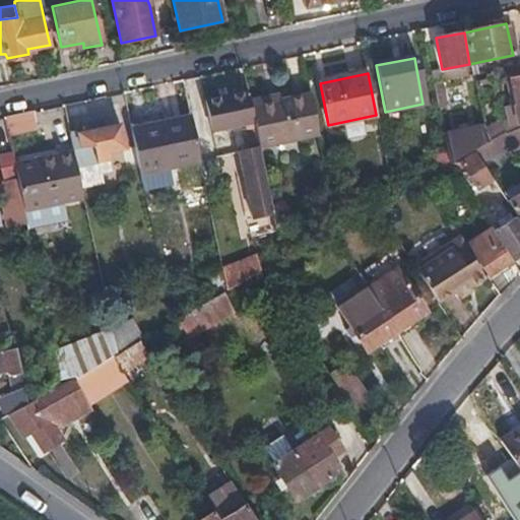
[(517,117),(518,121),(519,120),(519,76),(510,78),(513,92),(515,105),(517,117)]
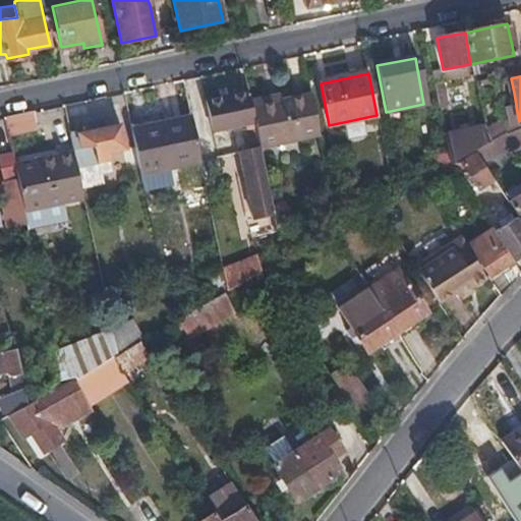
[(445,108),(440,80),(432,82),(438,109),(445,108)]
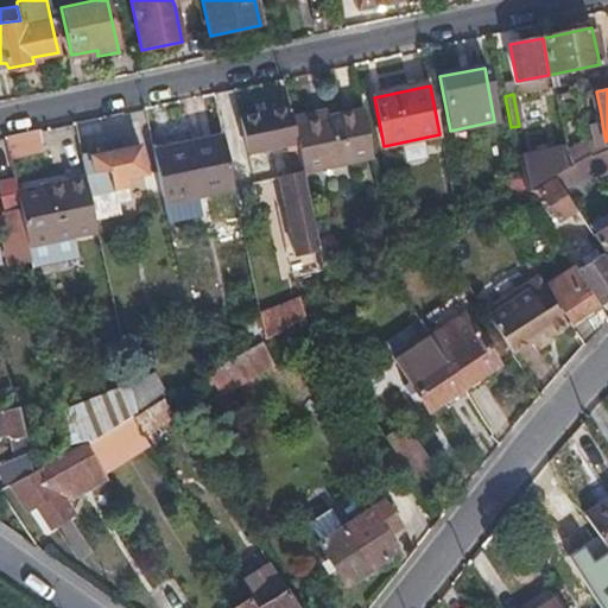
[(286,225),(312,220),(303,176),(291,116),(289,107),(241,116),(249,152),(282,146),(283,151),(277,152),(282,177),(278,178),(286,225)]
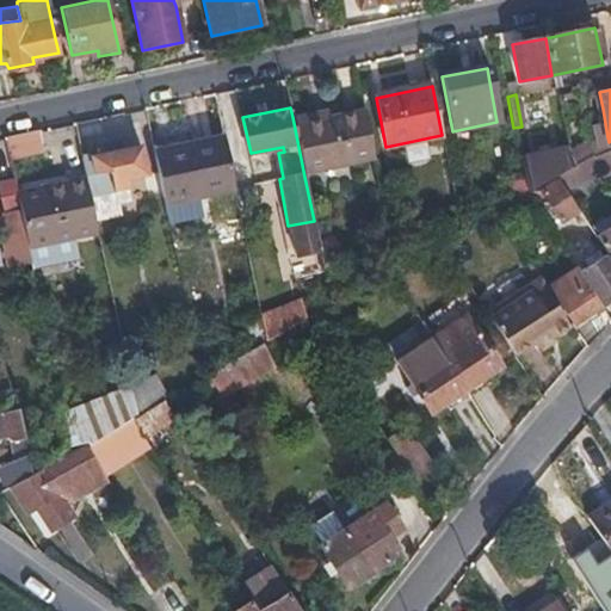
[(304,177),(375,162),(364,109),(328,117),(314,119),(312,113),(292,117),(304,177)]
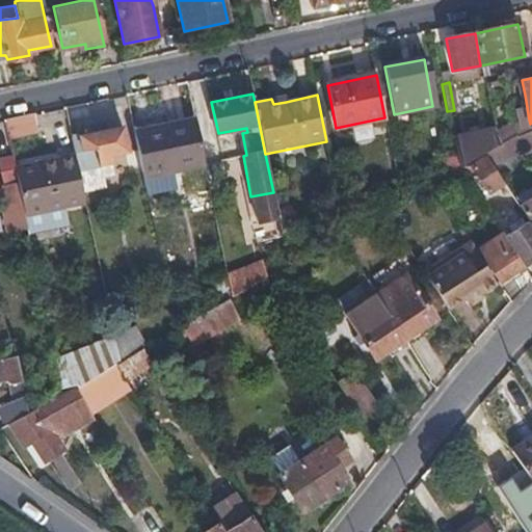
[(9,148),(38,143),(35,113),(5,117),(9,148)]
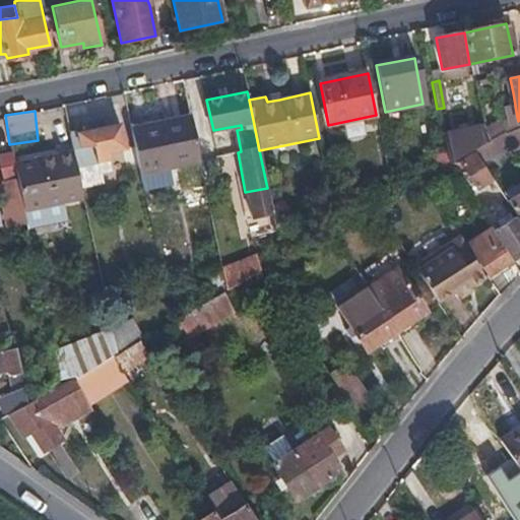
[(504,130),(518,123),(518,121),(517,117),(497,121),(504,130)]
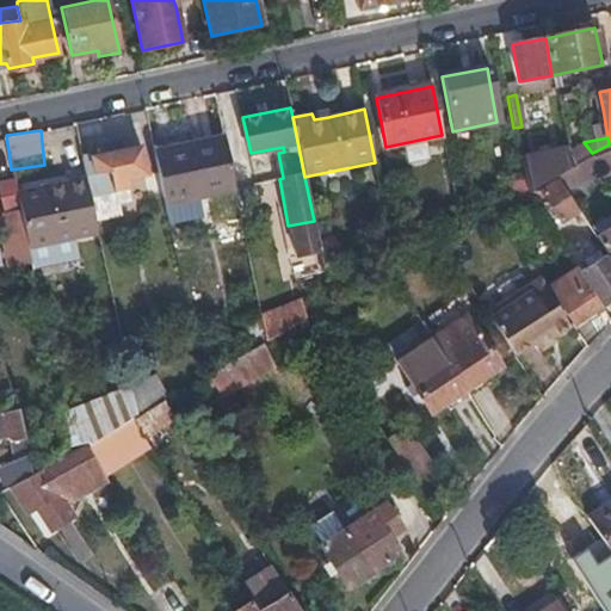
[(164,198),(165,204),(236,190),(227,141),(155,155),(164,198)]
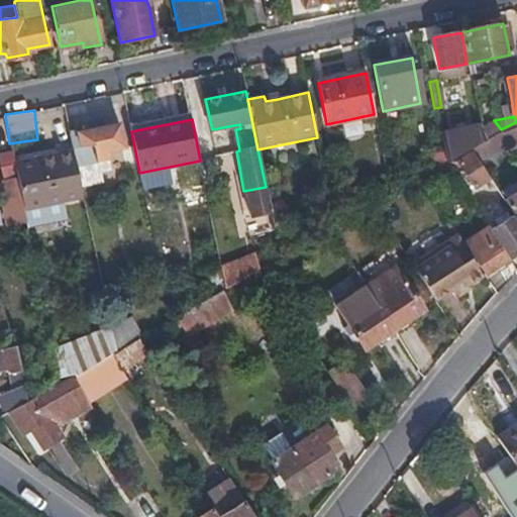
[(444,162),(501,129),(494,120),(479,129),(478,125),(438,131),(444,162)]
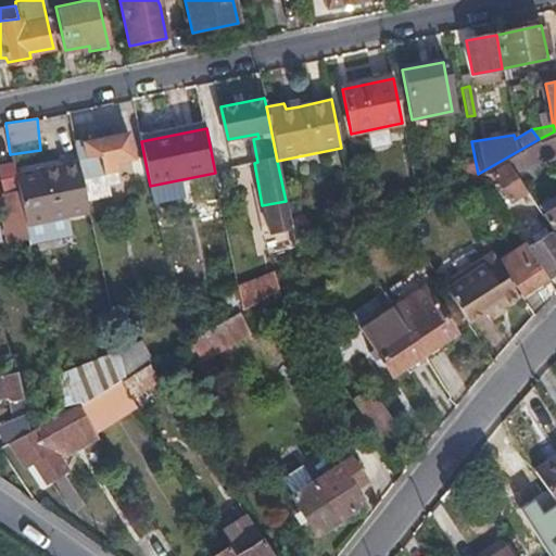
[(136,182),(149,180),(141,141),(139,131),(76,144),(79,162),(83,176),(118,168),(117,161),(130,159),(136,182)]
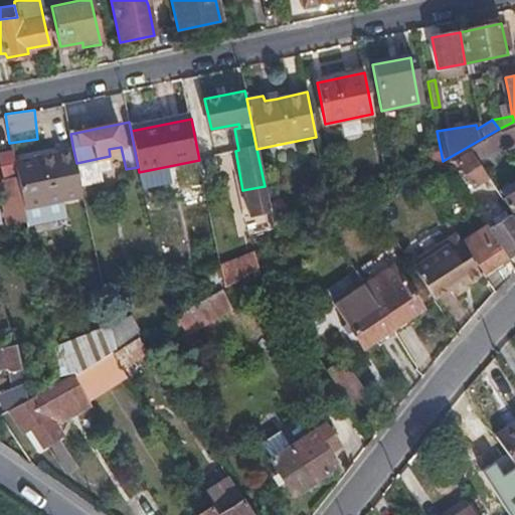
[(514,123),(513,124),(470,149),(472,152),(478,160),(514,144),(514,123)]
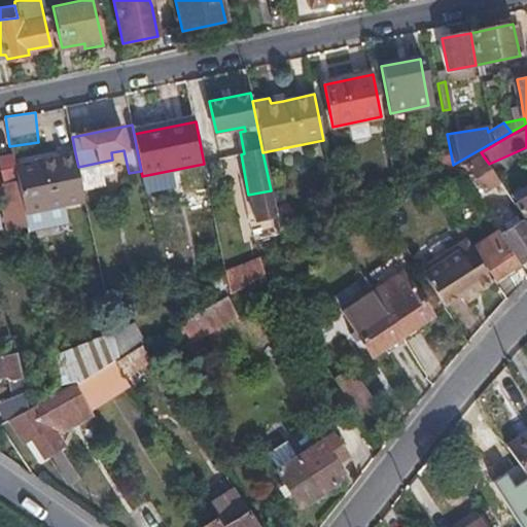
[(18,180),(24,212),(84,200),(78,167),(75,153),(14,165),(18,180)]
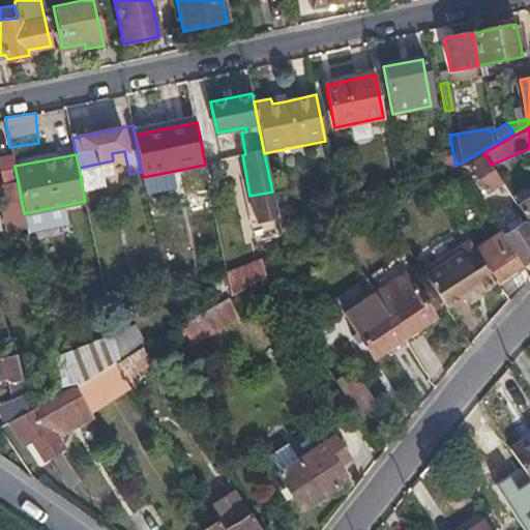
[(0,168),(3,184),(18,181),(15,166),(12,155),(0,156),(0,168)]
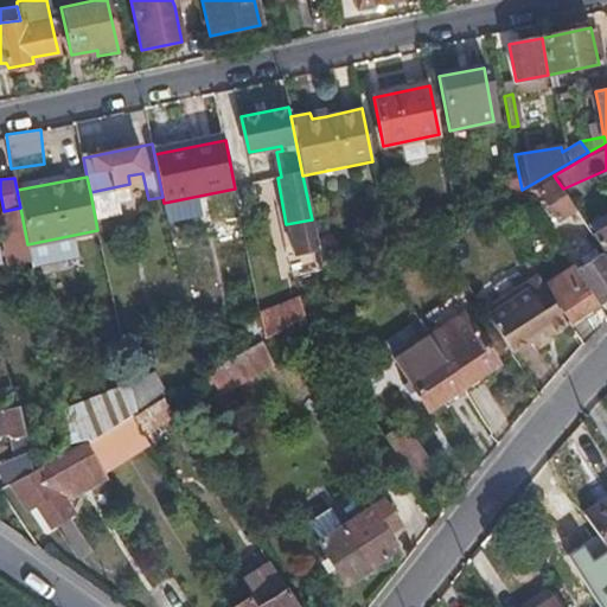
[(563,189),(556,179),(537,190),(558,222),(577,210),(563,189)]
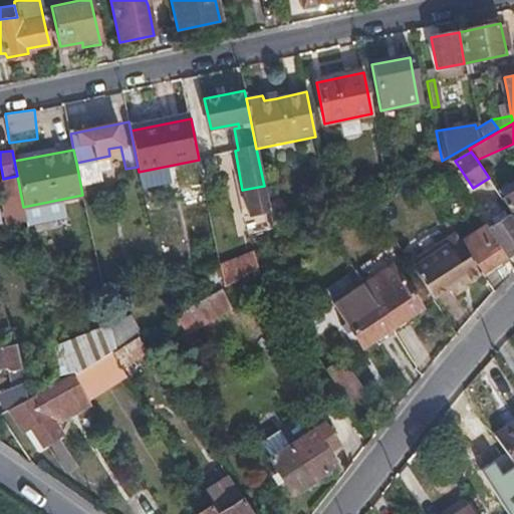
[(449,169),(445,162),(426,173),(430,180),(449,169)]
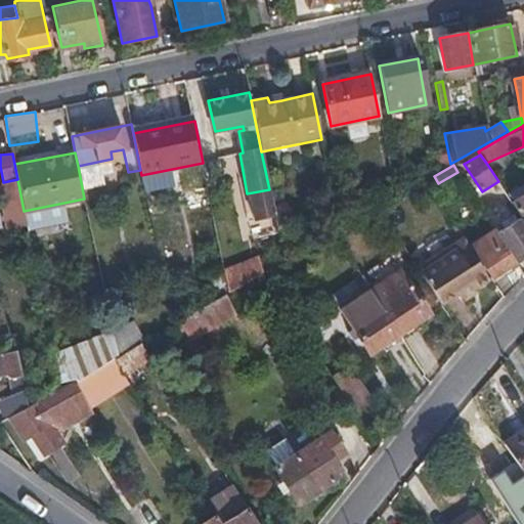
[(523,195),(512,204),(522,219),(523,222),(523,195)]
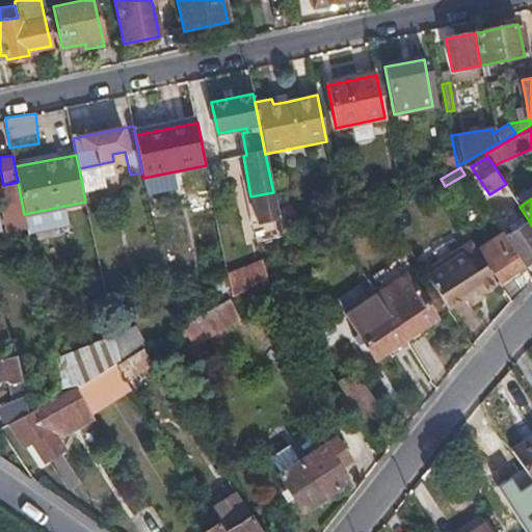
[(406,214),(402,206),(389,213),(394,222),(406,214)]
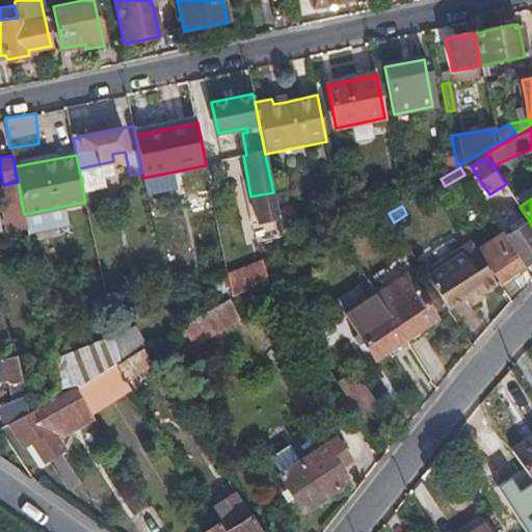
[(506,237),(525,267),(531,262),(531,225),(530,222),(524,227),(506,237)]
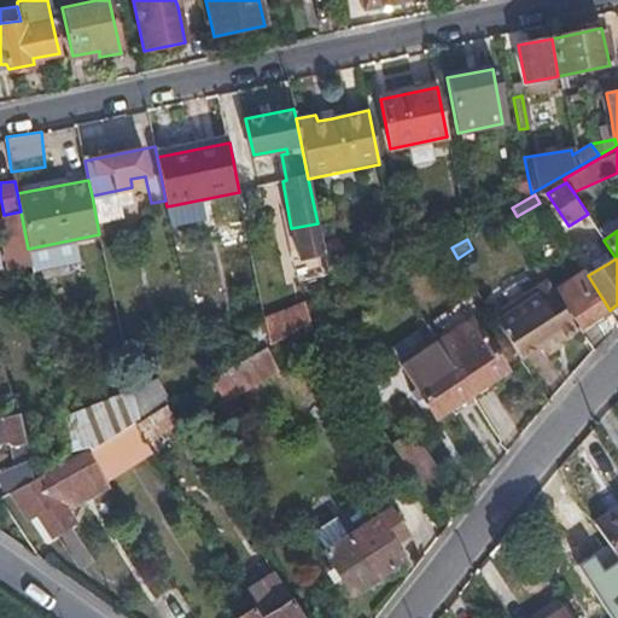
[(584,272),(557,290),(581,328),(579,328),(583,334),(600,324),(596,319),(610,310),(588,275),(584,272)]
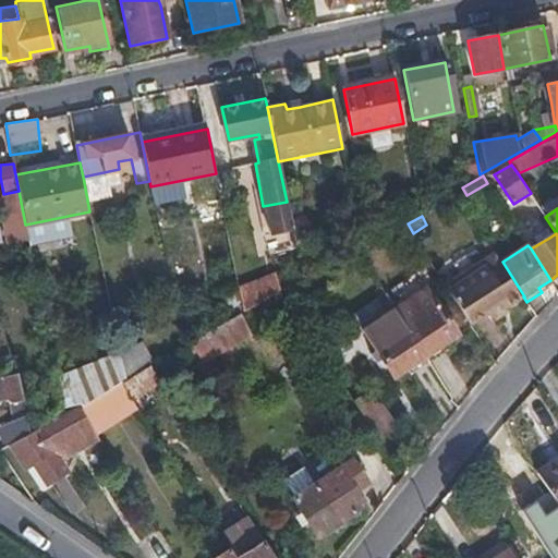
[(486,265),(448,290),(472,326),(486,316),(488,320),(522,299),(509,280),(500,286),(486,265)]
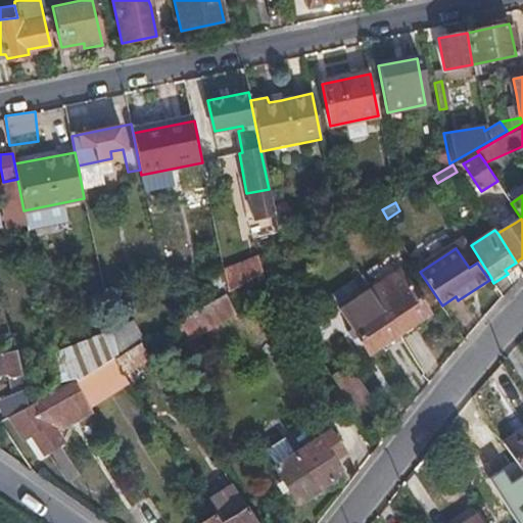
[(227,289),(251,278),(246,264),(224,273),(227,289)]
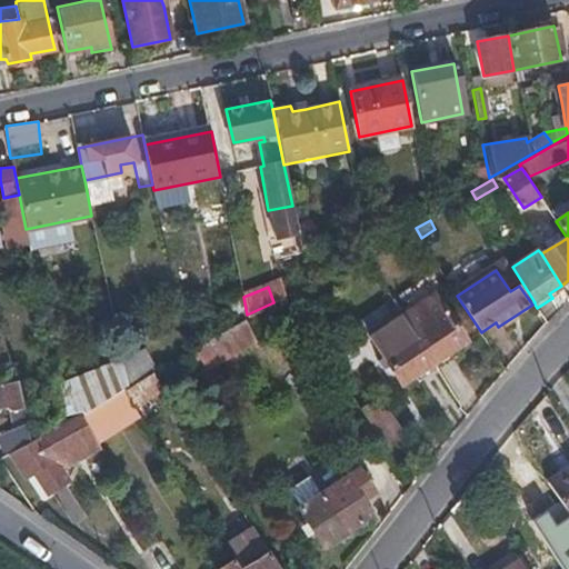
[(403,317),(439,370),(457,359),(451,351),(467,340),(438,296),(403,317)]
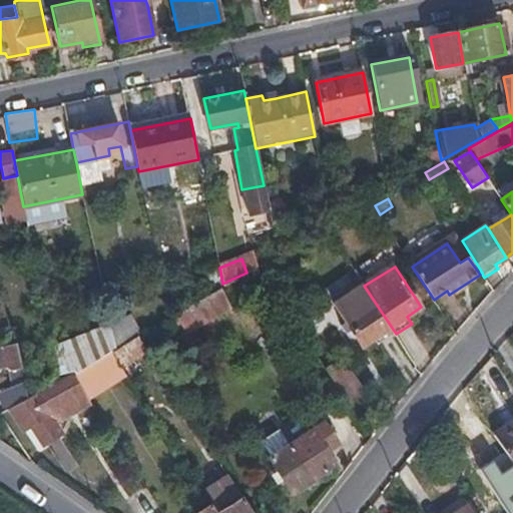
[(364,286),(334,304),(361,346),(373,339),(378,346),(396,334),(364,286)]
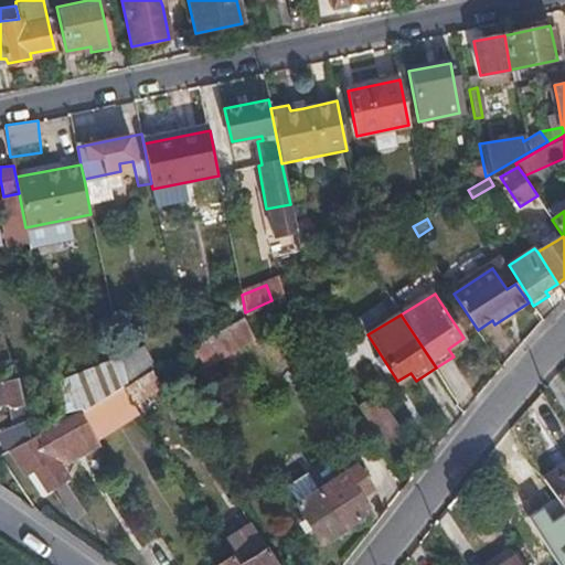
[(255,339),(245,318),(193,347),(204,368),(255,339)]
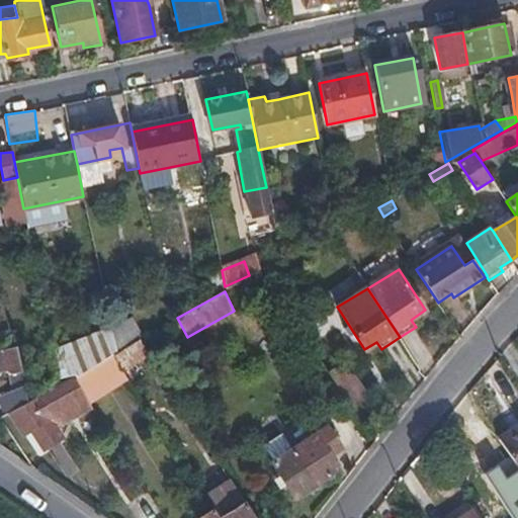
[(50,338),(60,383),(113,353),(108,327),(50,338)]
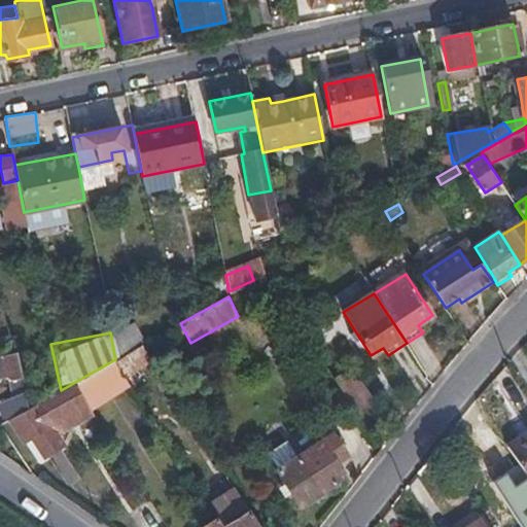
[(142,346),(115,361),(127,379),(153,362),(142,346)]
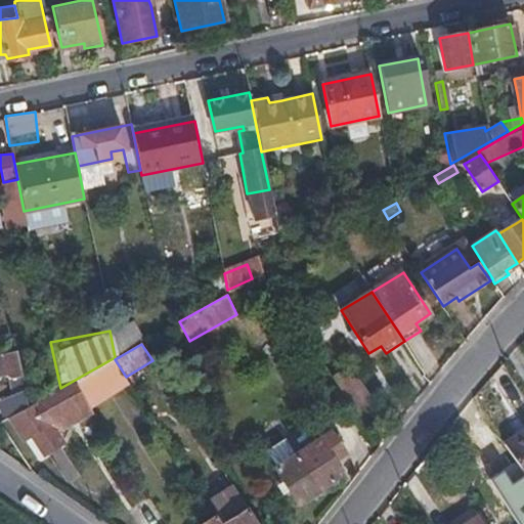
[(0,418),(27,407),(15,352),(0,354),(0,378),(7,380),(10,395),(0,399),(0,418)]
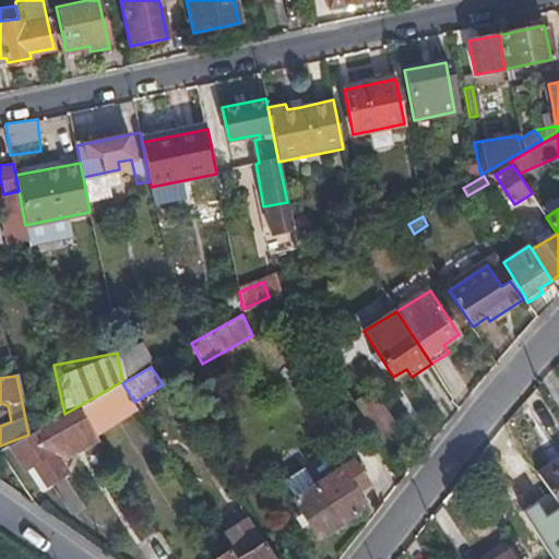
[(139,409),(122,383),(80,407),(97,436),(139,409)]
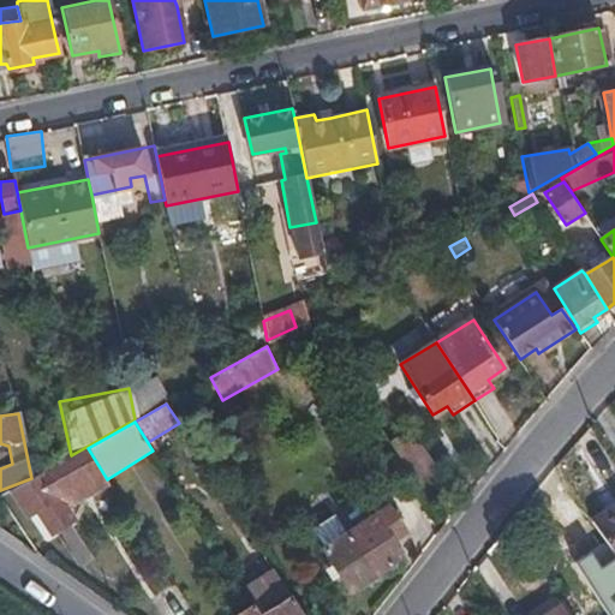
[(440,466),(416,427),(390,442),(416,482),(440,466)]
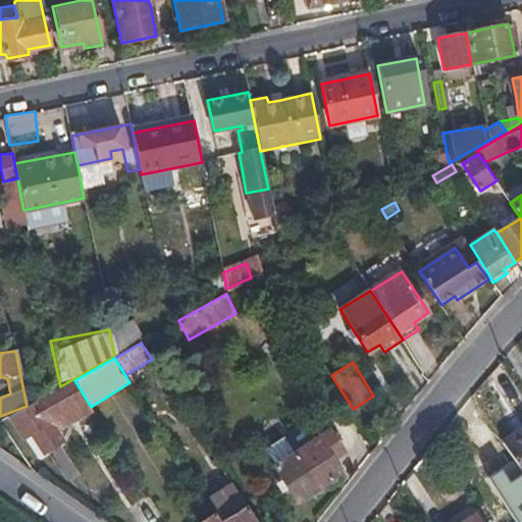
[(74,380),(12,415),(27,437),(34,432),(46,453),(62,441),(56,432),(93,411),(91,407),(74,380)]
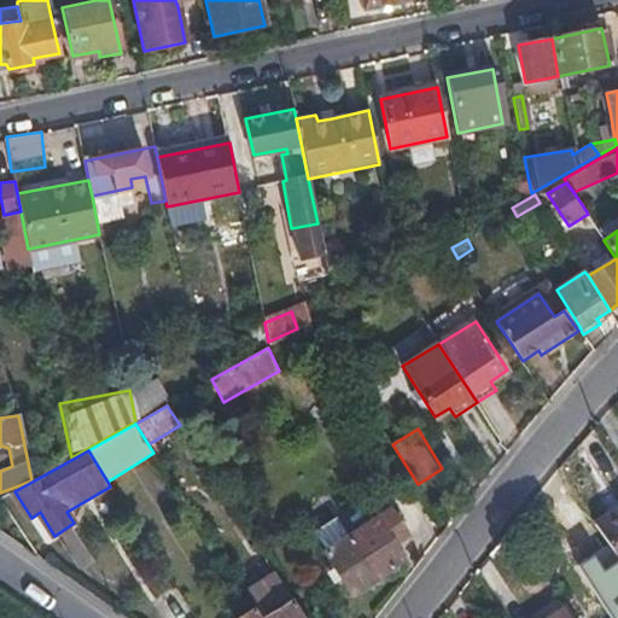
[(617,508),(595,524),(617,558),(617,508)]
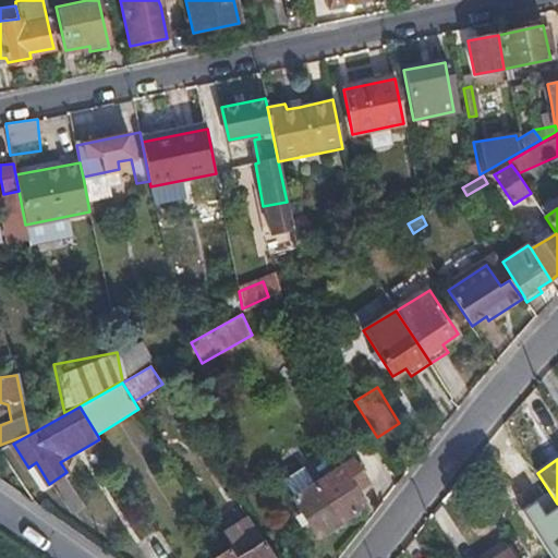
[(367,482),(353,460),(292,499),(317,537),(355,512),(354,510),(364,504),(355,490),(367,482)]
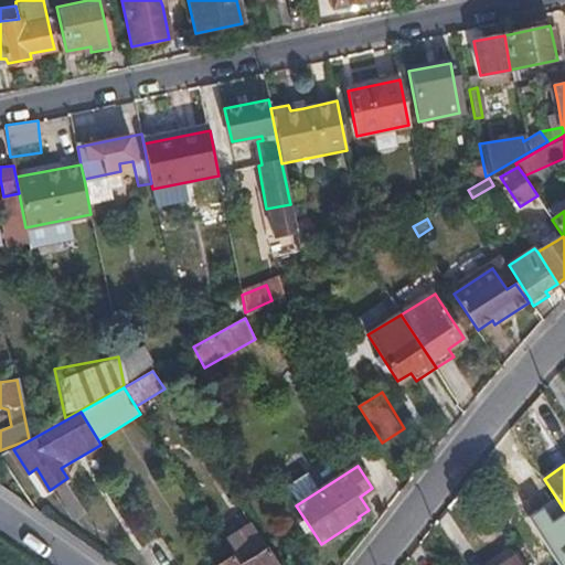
[(278,564),(267,546),(252,523),(227,537),(244,564),(278,564)]
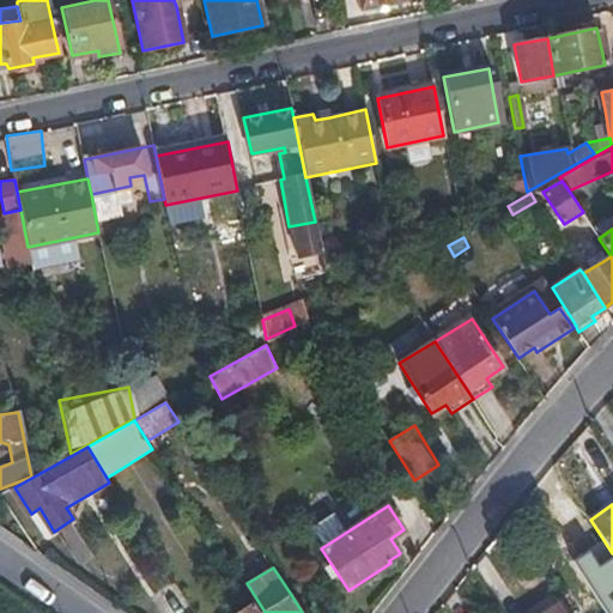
[(259,612),(252,602),(235,612),(259,612)]
